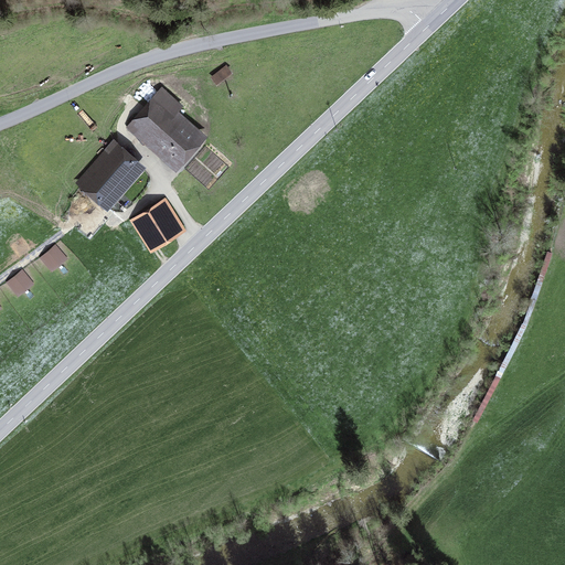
[(230,72),(225,66),(212,76),(216,82),(230,72)]
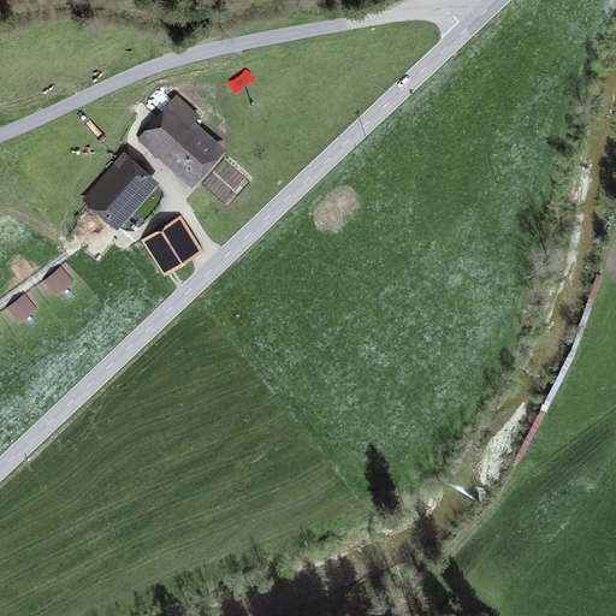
[(193,176),(215,150),(189,126),(197,117),(176,98),(144,134),(193,176)]
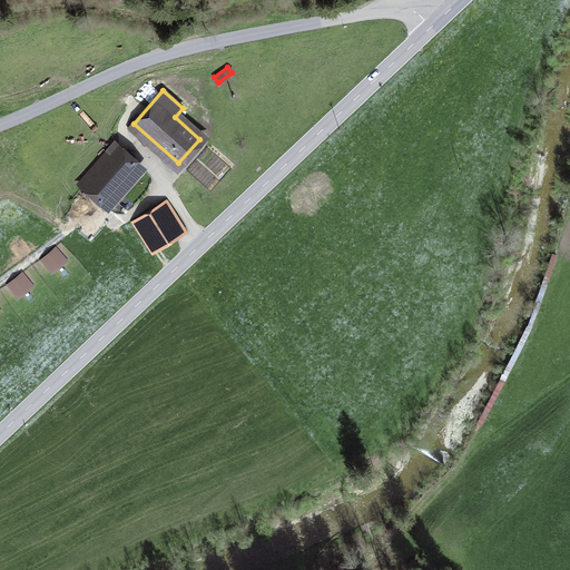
[(111,212),(147,173),(117,146),(82,185),(111,212)]
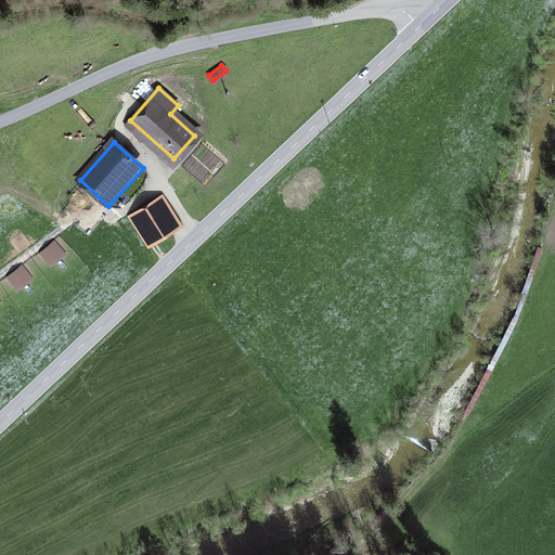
[(160,195),(128,217),(146,246),(179,224),(160,195)]
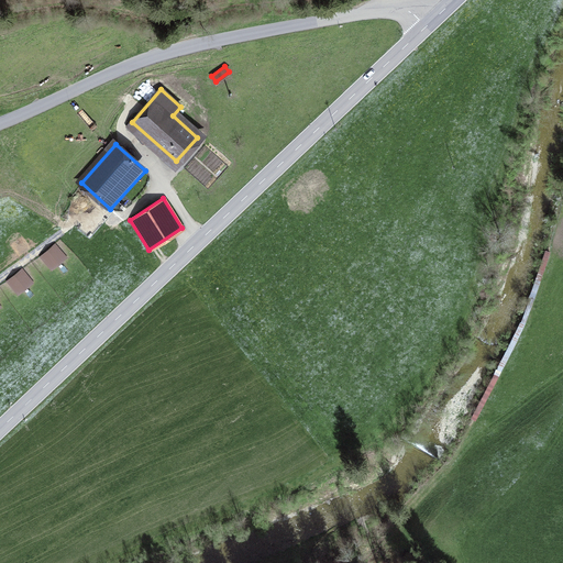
[(44,250),(55,264),(70,251),(58,238),(44,250)]
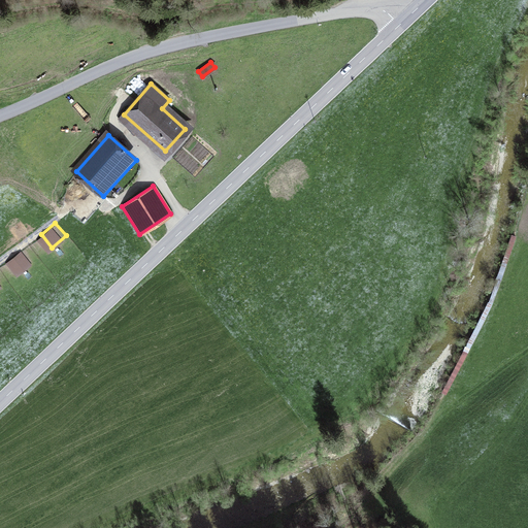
[(21,271),(35,260),(25,246),(9,258),(21,271)]
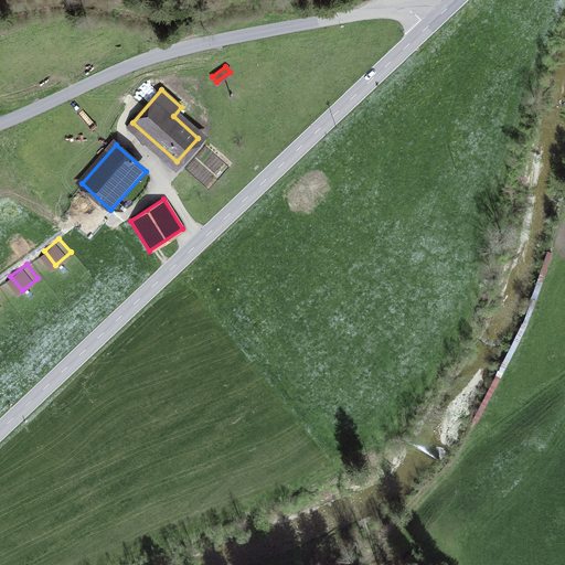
All buildings are outlined.
